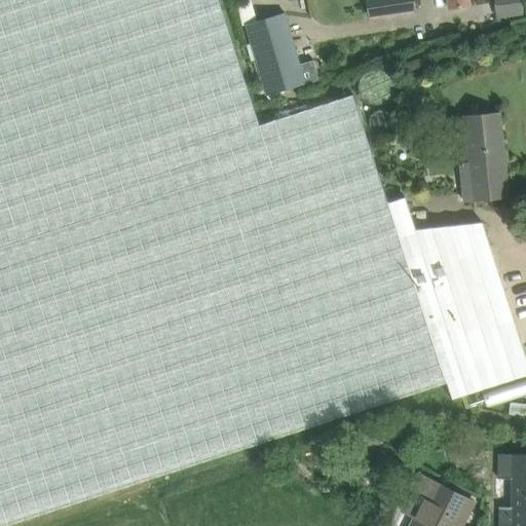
[(218,0),(0,0),(0,525),(121,488),(275,436),(445,382),(451,399),(525,375),(525,359),(513,317),(502,318),(497,271),(481,272),(476,225),(477,225),(476,223),(416,229),(405,196),(388,202),(352,95),(257,125),(254,117),(218,0)]
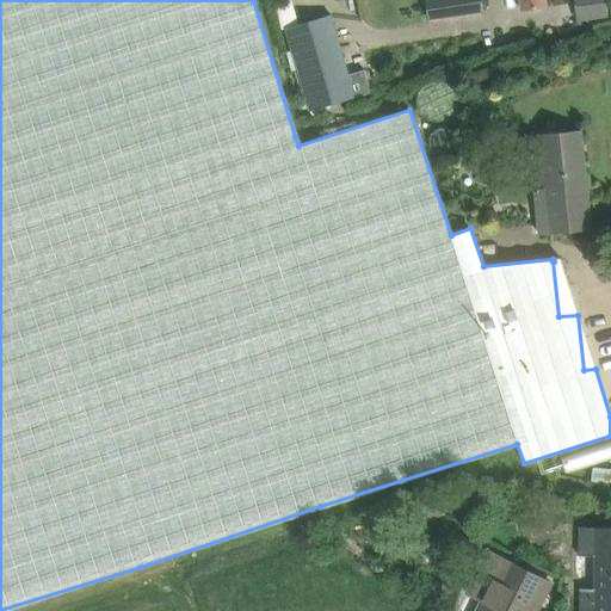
[(578,18),(606,14),(604,0),(581,0),(575,1),(578,18)]
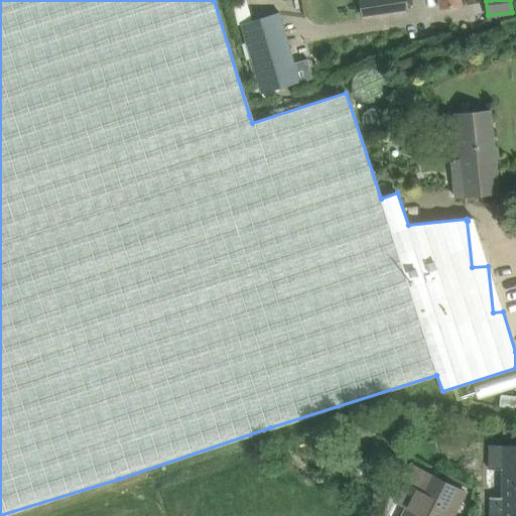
[(259,94),(300,82),(282,12),(240,23),(259,94)]
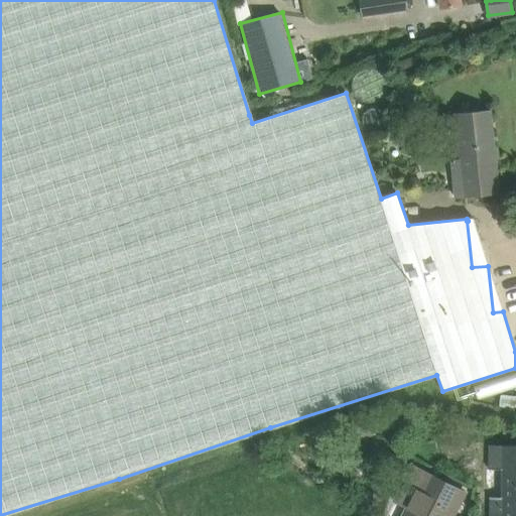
[(457,114),(461,159),(452,160),(455,197),(498,192),(489,111),(457,114)]
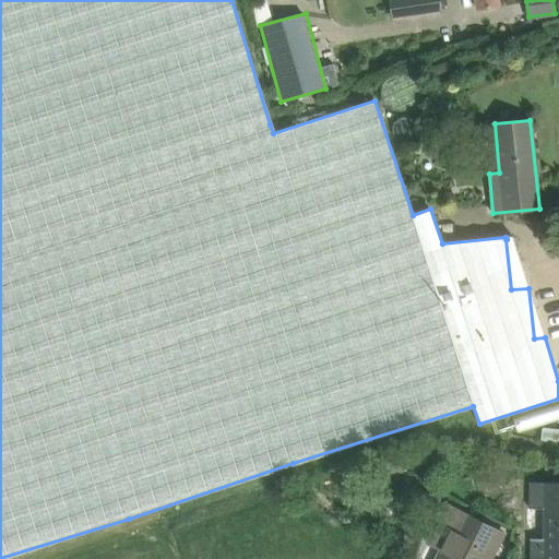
[(558,411),(523,423),(527,435),(558,425),(558,411)]
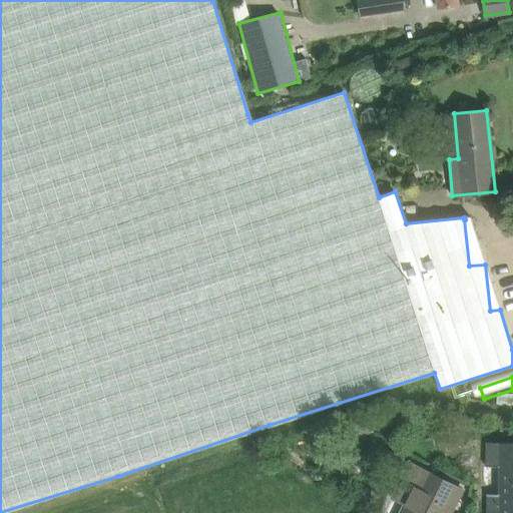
[(512,512),(512,442),(486,443),(486,495),(499,495),(499,512),(512,512)]
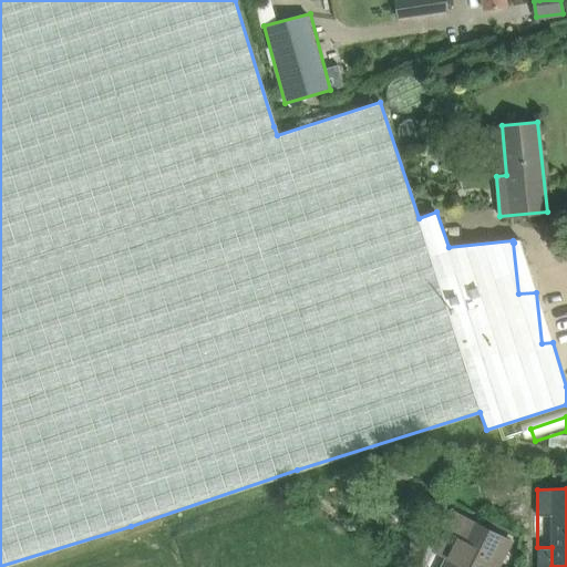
[(496,566),(511,542),(452,512),(433,549),(445,556),(439,566),(496,566)]
